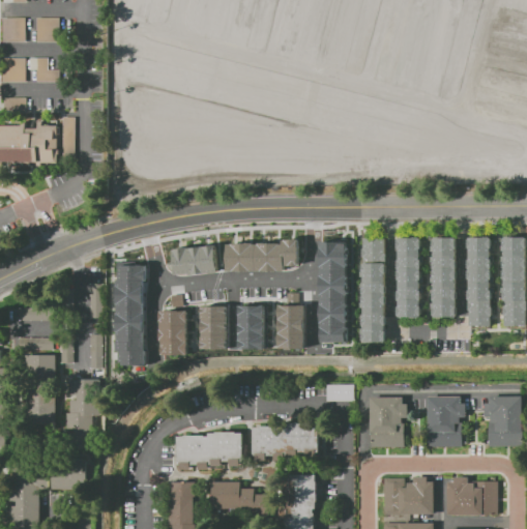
[(34,18),(58,18),(58,43),(34,42),(34,18)]
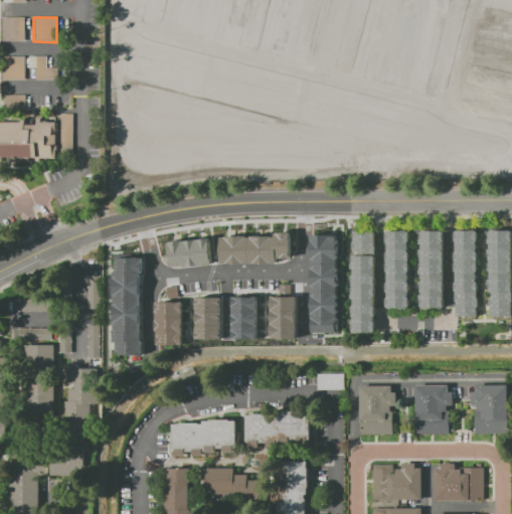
[(23,18),(22,42),(1,42),(1,18),(23,18)]
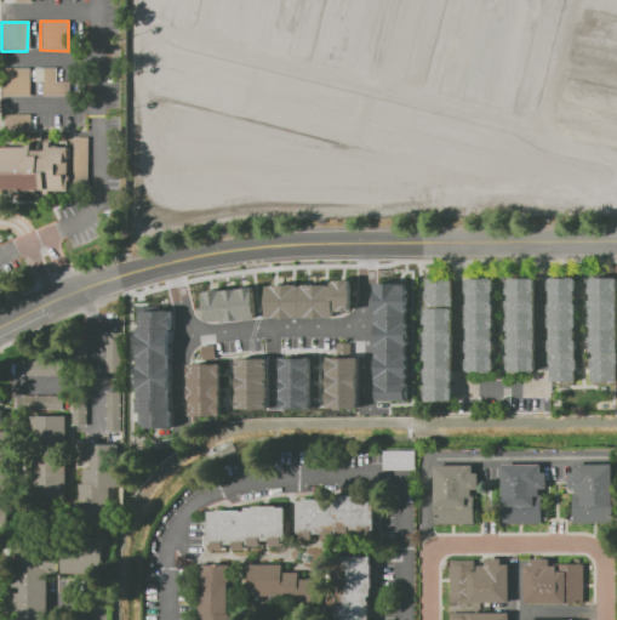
[(0,97),(1,68),(28,68),(28,97),(0,97)]
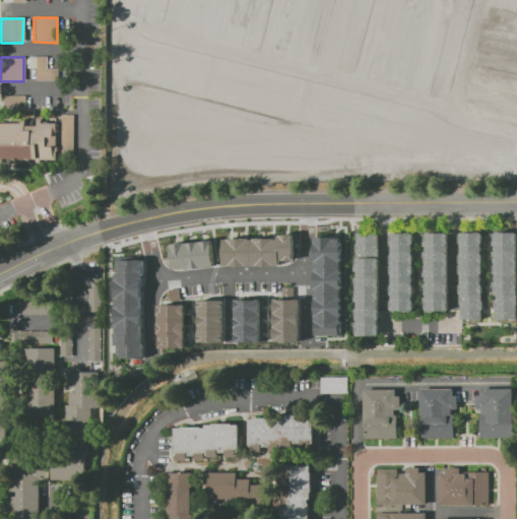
[(27,57),(45,58),(45,69),(57,69),(57,81),(34,81),(34,70),(27,70),(27,57)]
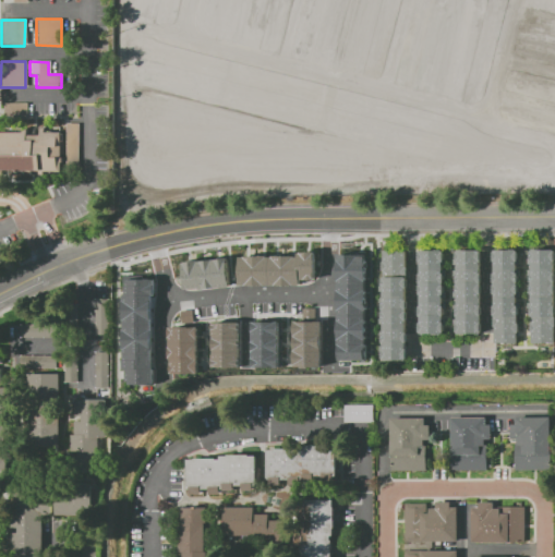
[(2,104),(25,104),(25,117),(2,116),(2,104)]
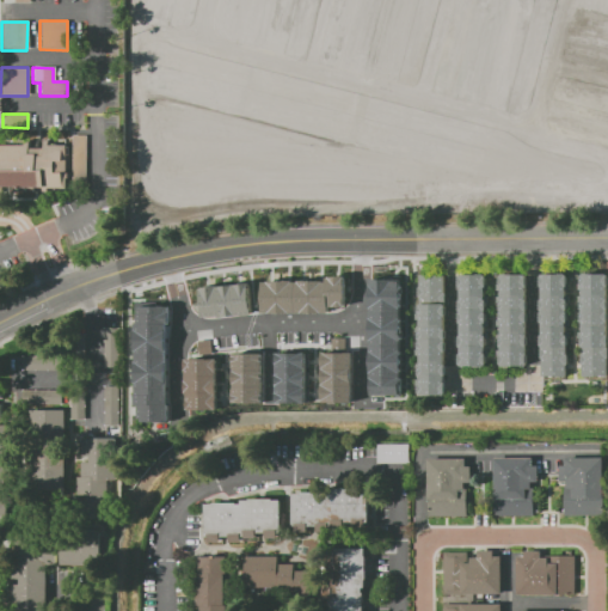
[(71,135),(85,135),(84,185),(69,185),(71,135)]
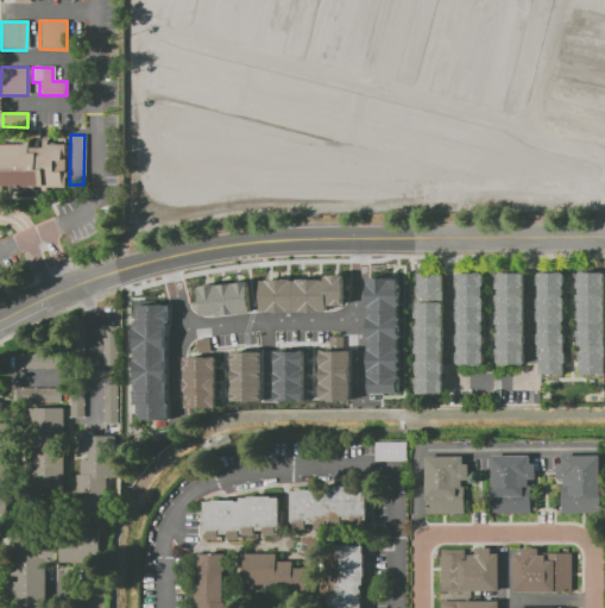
[(0,138),(27,139),(27,148),(41,148),(41,139),(64,139),(64,148),(68,148),(67,189),(0,188),(0,138)]
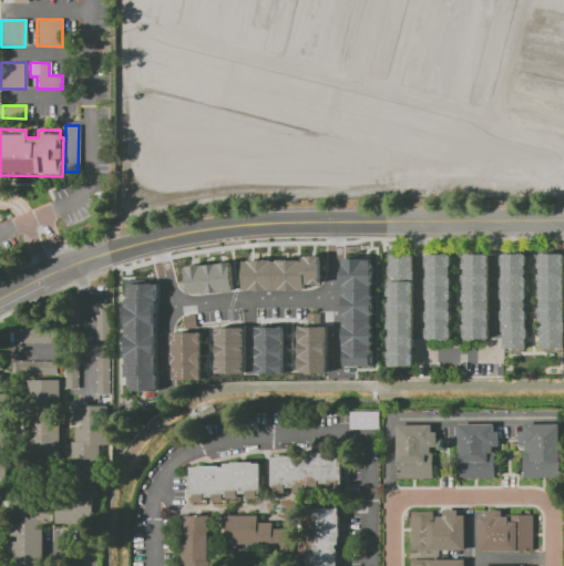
[(537,322),(536,322),(536,311),(537,311),(537,299),(536,299),(536,278),(537,278),(537,266),(536,266),(536,256),(537,256),(537,254),(561,254),(561,256),(562,256),(562,266),(561,266),(561,278),(562,278),(562,299),(561,299),(561,310),(562,310),(562,322),(561,322),(537,322)]
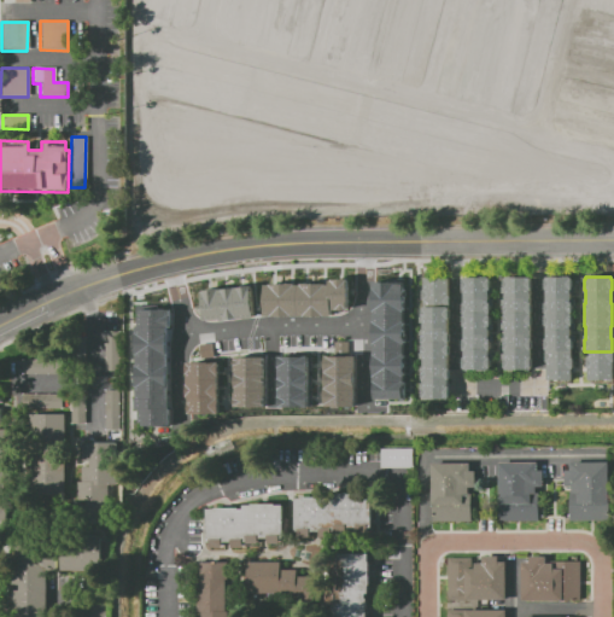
[(462,351),(461,351),(461,341),(462,341),(462,327),(461,327),(461,304),(462,304),(462,292),(461,292),(461,280),(462,280),(462,279),(481,279),(481,278),(489,278),(489,286),(491,286),(491,295),(489,295),(489,298),(491,298),(491,307),(489,307),(489,322),(491,322),(491,330),(489,330),(489,335),(491,335),(491,342),(489,342),(489,350),(491,350),(491,360),(490,360),(490,367),(489,367),(489,370),(486,370),(486,371),(462,371),(462,368),(461,368),(461,359),(462,359),(462,351)]
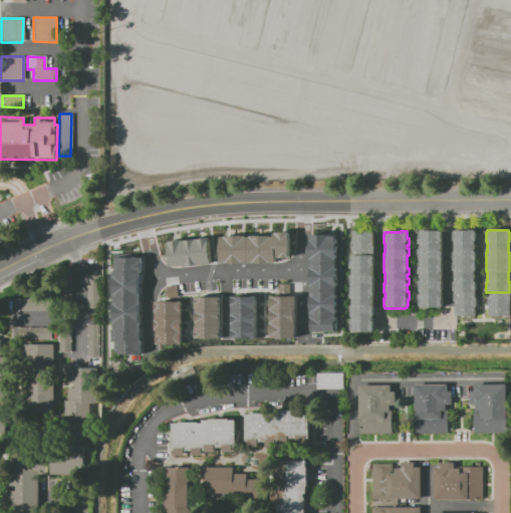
[(419,306),(418,306),(418,296),(419,296),(419,292),(418,292),(418,282),(419,282),(419,272),(418,272),(418,252),(419,252),(419,242),(418,242),(418,233),(419,233),(419,231),(441,231),(441,248),(442,248),(442,268),(441,268),(441,278),(442,278),(442,288),(441,288),(441,295),(442,295),(442,306),(441,306),(441,308),(419,308),(419,306)]
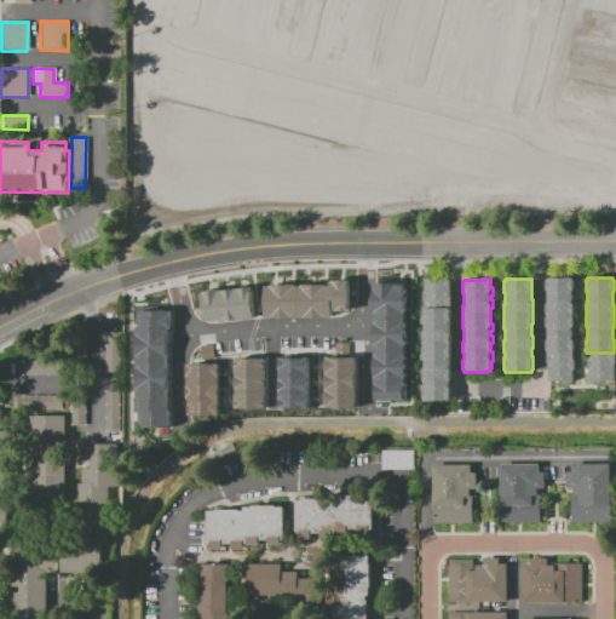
[(545,351),(545,340),(546,340),(546,327),(545,327),(545,304),(546,304),(546,291),(545,291),(545,281),(546,281),(546,279),(565,279),(571,279),(571,281),(573,281),(573,292),(571,292),(571,304),(573,304),(573,351),(571,351),(571,353),(546,353),(546,351),(545,351)]
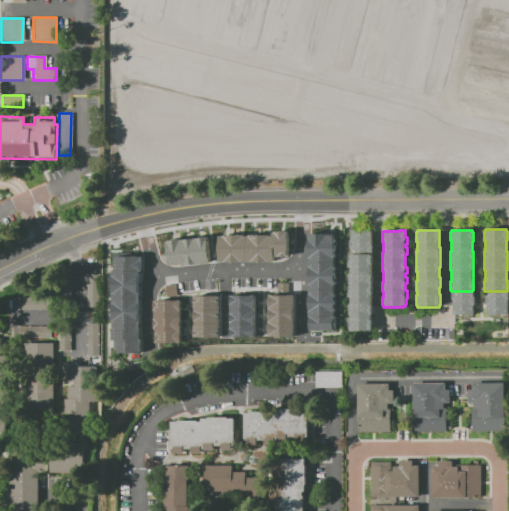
[(216,235),(270,235),(270,231),(285,231),(285,257),(272,257),(272,263),(216,263),(216,235)]
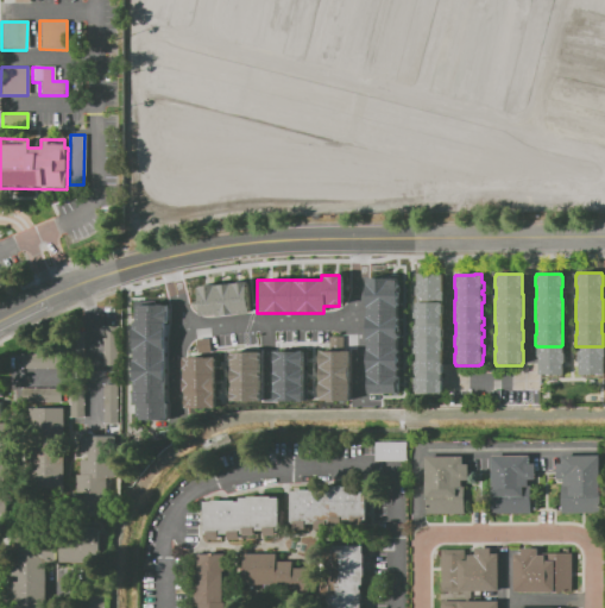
[(440,393),(440,394),(415,394),(415,393),(414,393),(414,382),(415,382),(415,376),(414,376),(414,363),(415,363),(415,352),(414,352),(414,328),(415,328),(415,317),(414,317),(414,305),(415,305),(415,296),(414,296),(414,287),(415,287),(415,275),(440,275),(440,289),(441,289),(441,315),(440,315),(440,324),(441,324),(441,351),(440,351),(440,364),(441,364),(441,375),(440,375),(440,380),(441,380),(441,393),(440,393)]
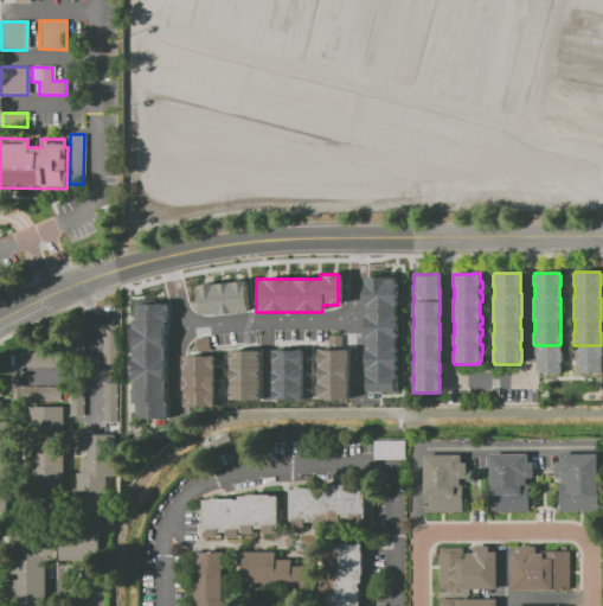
[(364,391),(363,276),(393,276),(393,391),(364,391)]
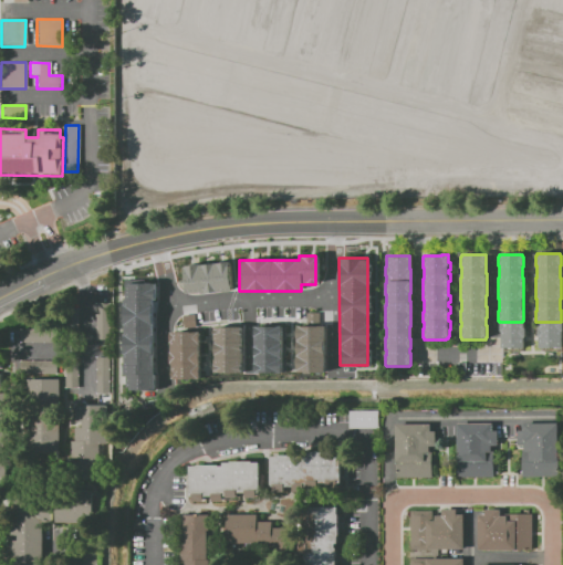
[(181,267),(226,262),(229,291),(184,295),(181,267)]
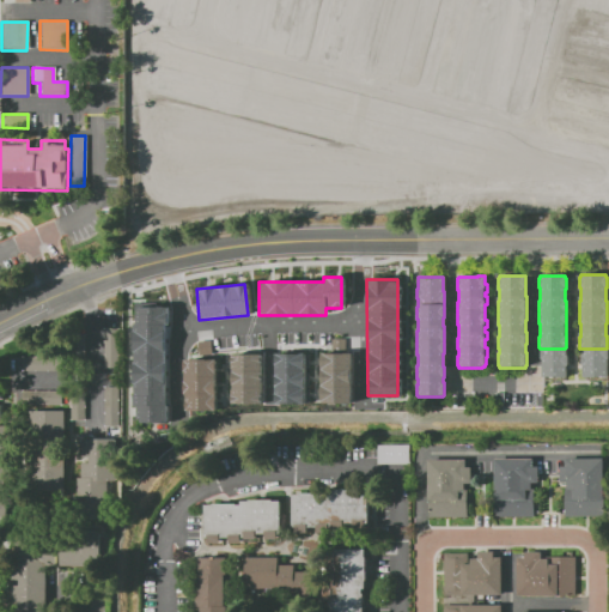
[(134,306),(133,420),(165,422),(166,306),(134,306)]
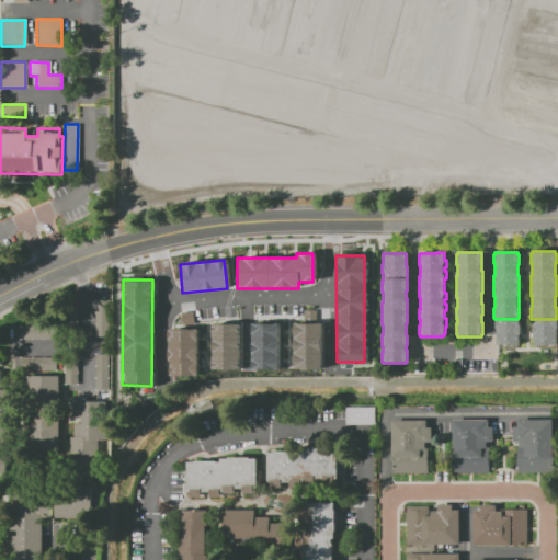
[(93,338),(94,300),(109,300),(109,338),(93,338)]
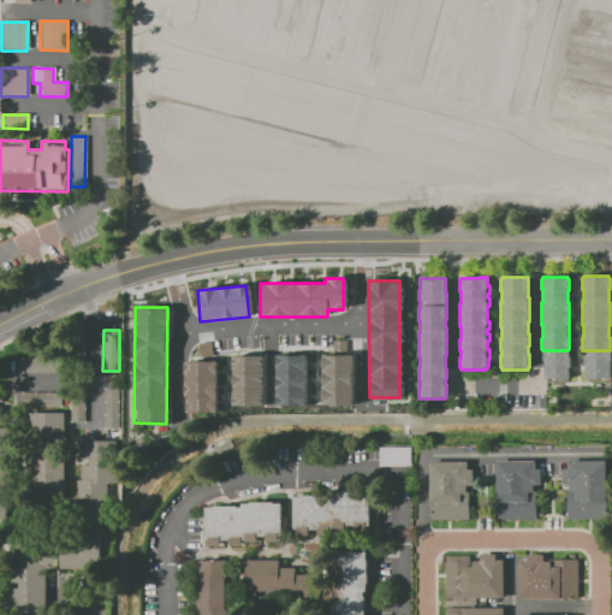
[(70,370),(70,331),(83,331),(83,370),(70,370)]
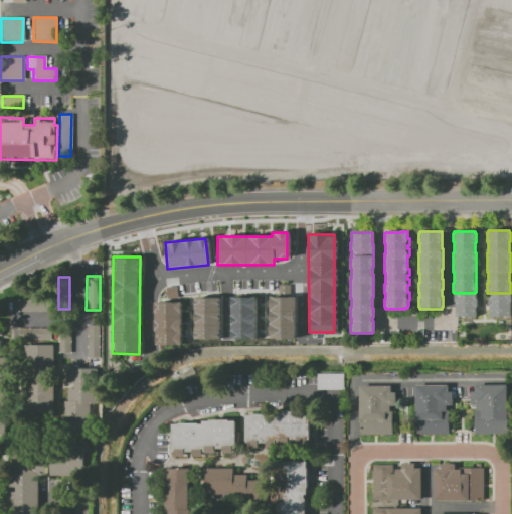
[(454,293),(476,293),(476,299),(477,299),(477,308),(476,308),(476,317),(454,317),(454,303),(453,303),(453,294),(454,294),(454,293)]
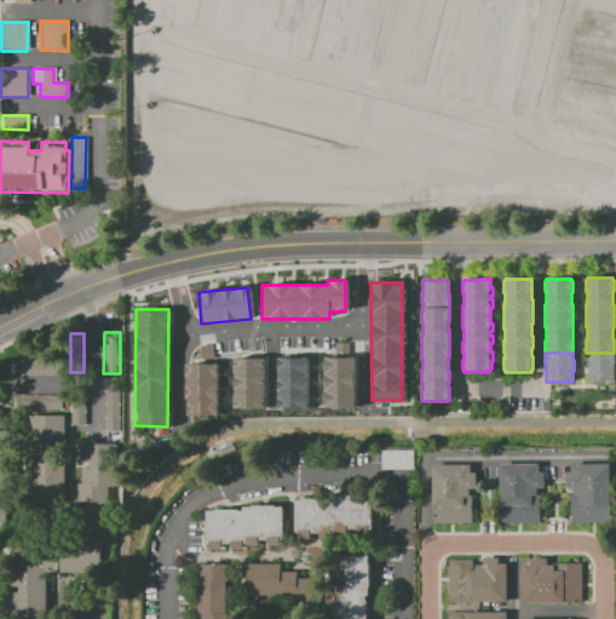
[(587,382),(587,371),(586,371),(586,360),(587,360),(587,353),(612,353),(612,364),(615,364),(615,379),(612,379),(612,382),(587,382)]
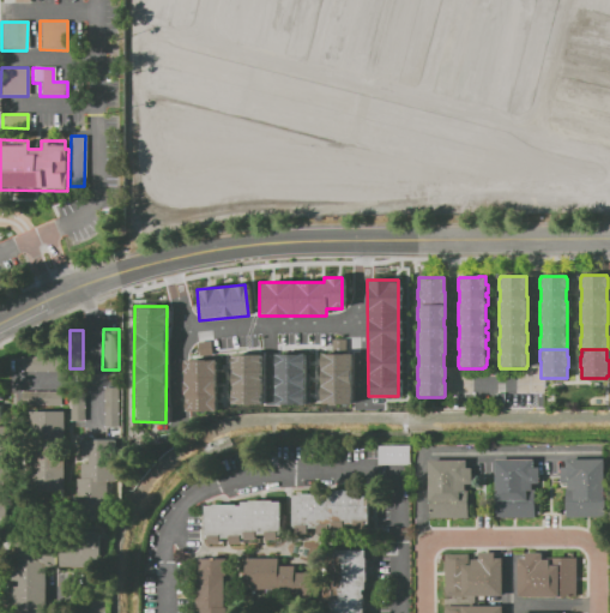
[(320,354),(350,354),(350,404),(320,404),(320,354)]
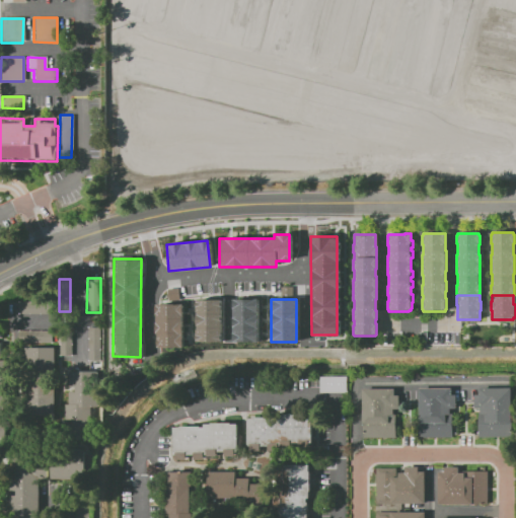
[(231,300),(255,300),(255,342),(231,343),(231,300)]
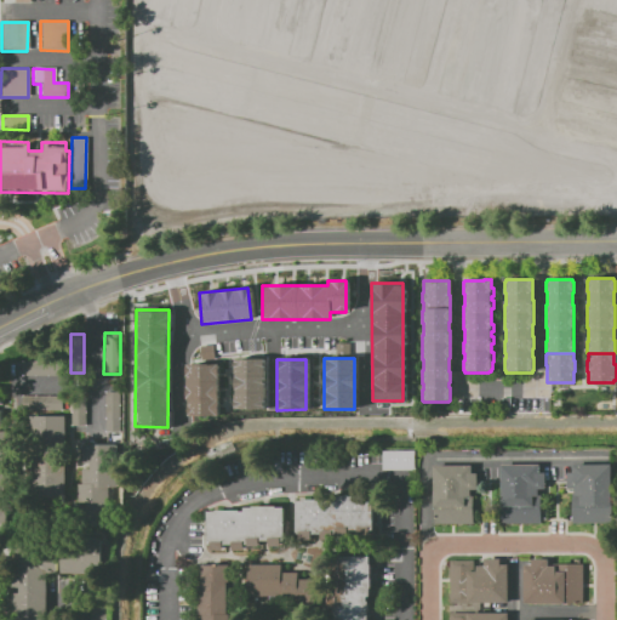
[(233,360),(261,360),(261,410),(233,410),(233,360)]
